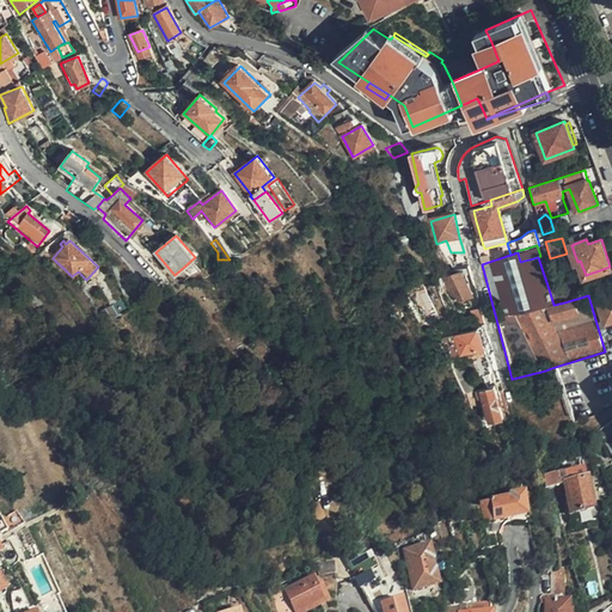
[(472,295),(461,274),(445,279),(456,301),(472,295)]
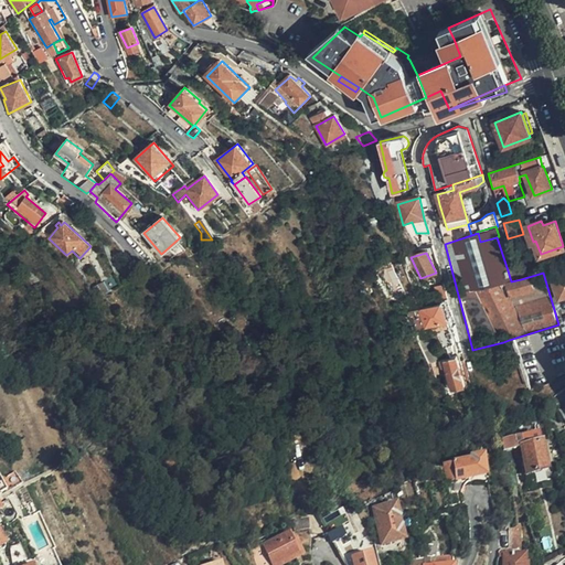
[(140,270),(130,260),(116,266),(121,279),(140,270)]
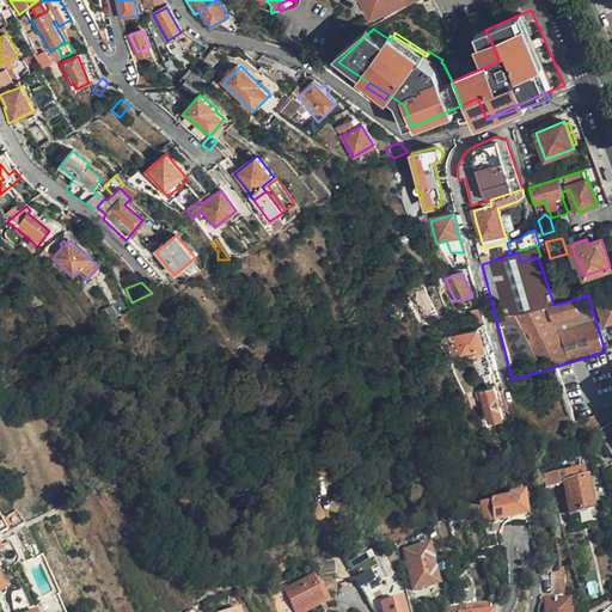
[(426,289),(416,293),(424,312),(434,307),(426,289)]
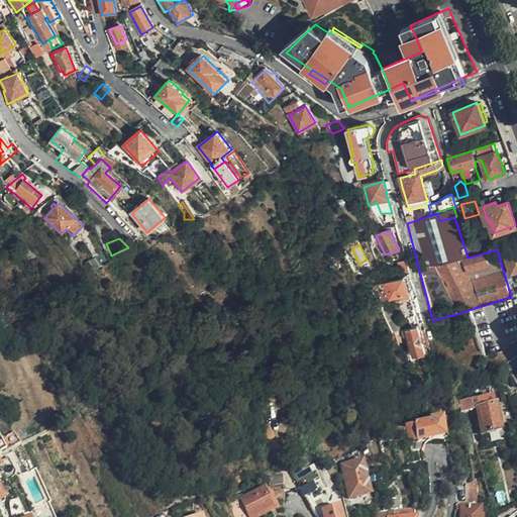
[(477,255),(473,244),(464,247),(468,257),(477,255)]
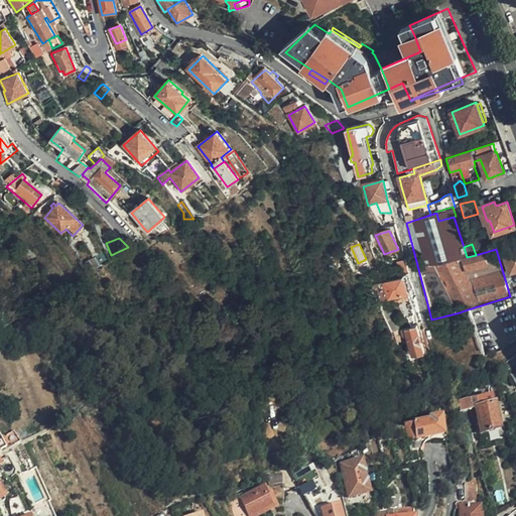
[(515,270),(515,245),(503,250),(511,273),(515,270)]
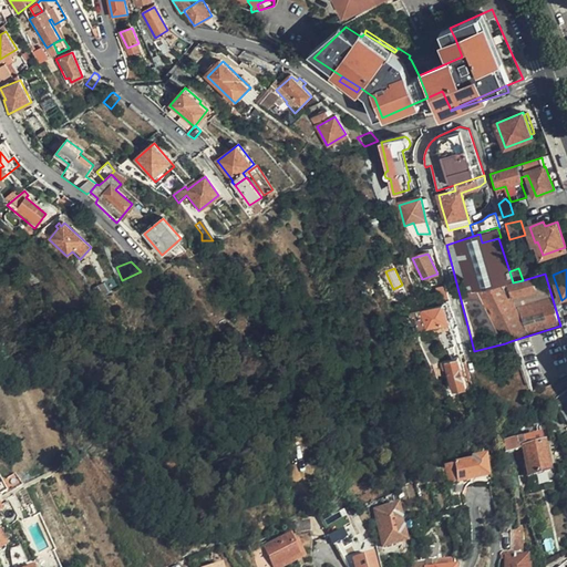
[(436,306),(449,302),(445,294),(433,297),(436,306)]
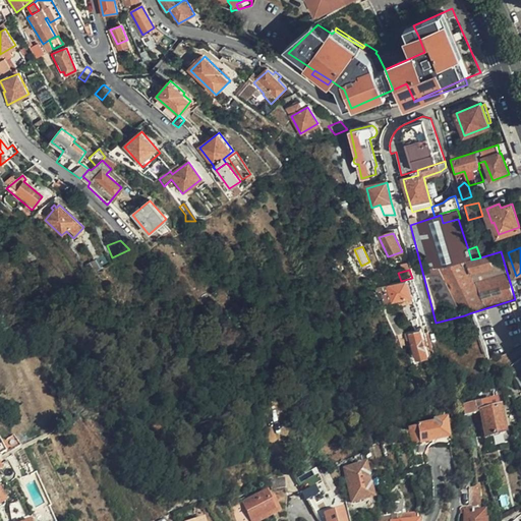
[(410,290),(415,288),(412,278),(401,281),(374,289),(378,295),(381,293),(384,304),(403,298),(406,306),(403,307),(409,322),(418,317),(410,290)]
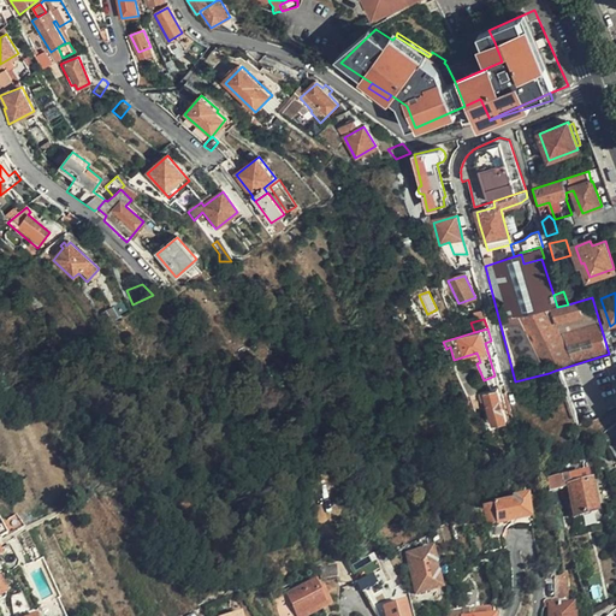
[(507,421),(497,389),(480,394),(483,402),(486,401),(493,424),(507,421)]
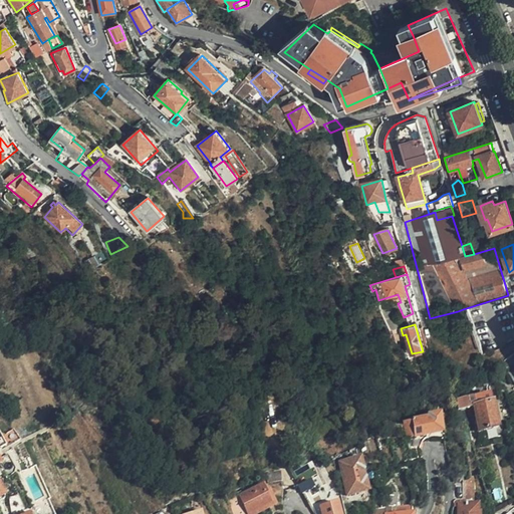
[(401,328),(391,331),(393,337),(403,335),(401,328)]
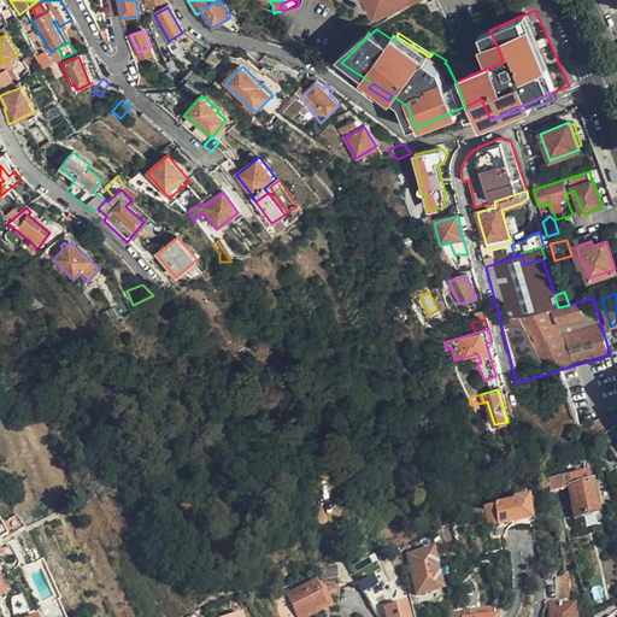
[(599,512),(592,483),(585,486),(585,477),(570,481),(569,476),(546,482),(547,493),(571,488),(577,517),(599,512)]
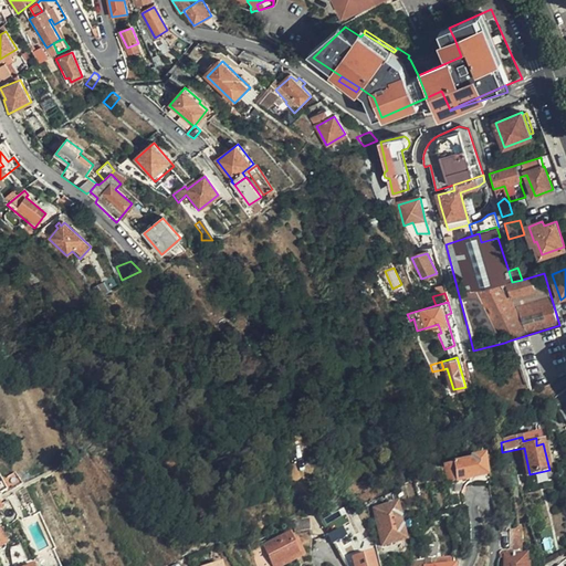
[(486,477),(483,457),(446,462),(449,482),(486,477)]
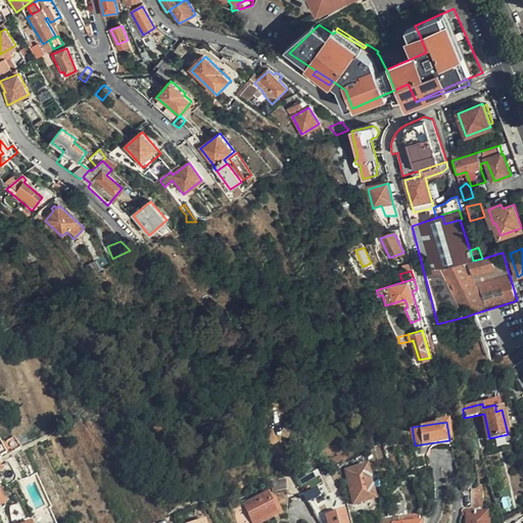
[(0,435),(0,449),(2,454),(8,450),(1,435),(0,435)]
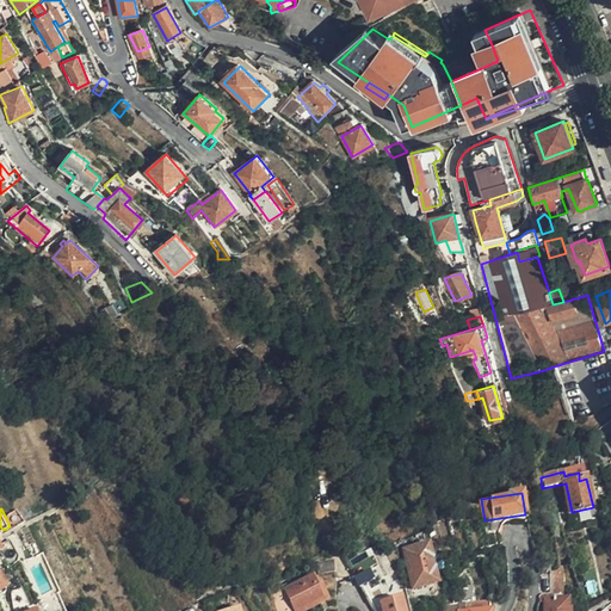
[(499,535),(503,526),(485,522),(481,532),(499,537),(499,535)]
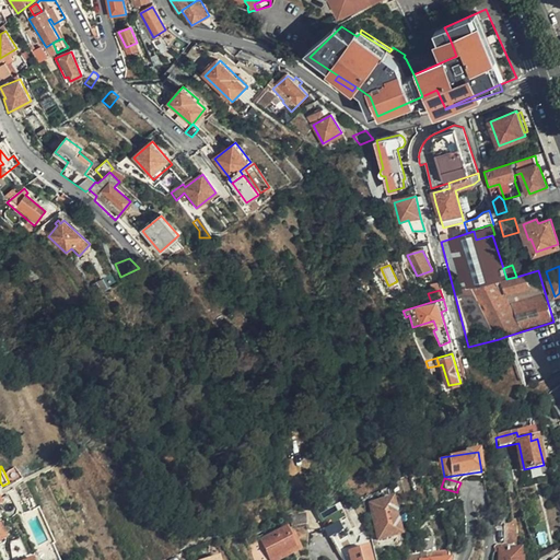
[(11,492),(3,497),(13,516),(18,514),(19,509),(11,492)]
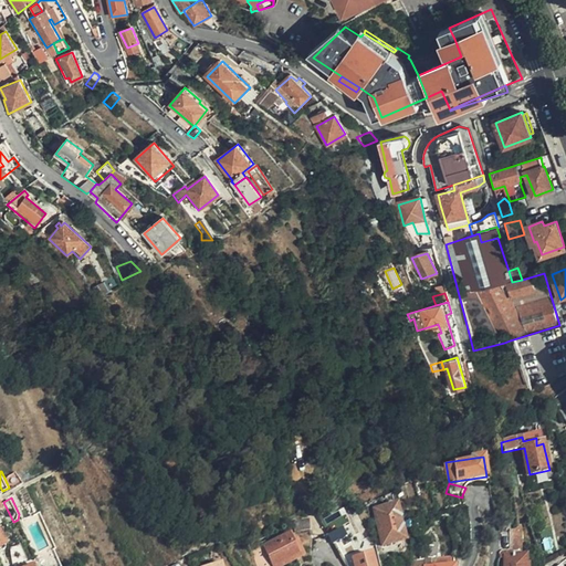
[(21,507),(24,519),(32,516),(29,504),(21,507)]
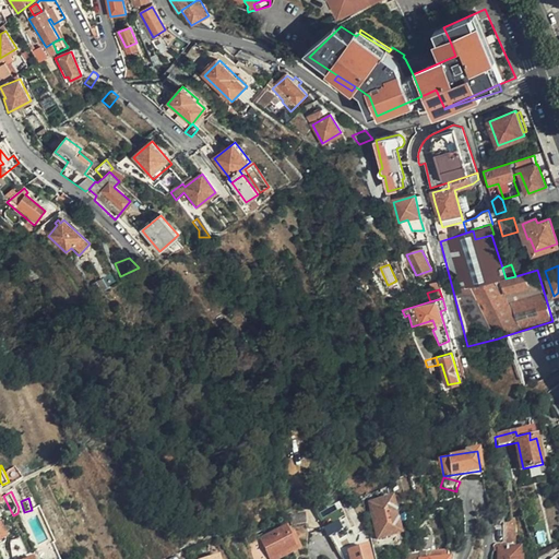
[(400,533),(393,499),(370,503),(377,537),(400,533)]
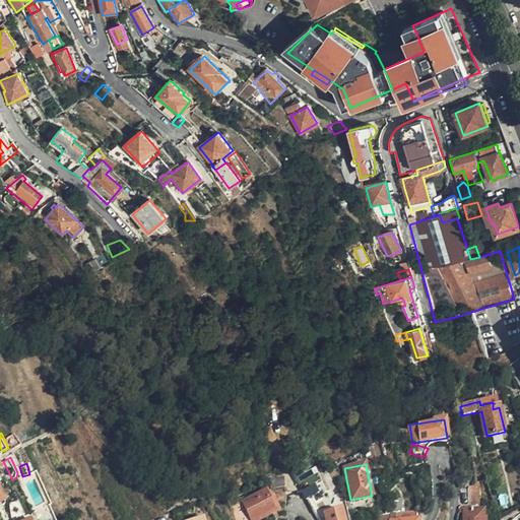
[(285,488),(283,477),(268,478),(270,488),(285,488)]
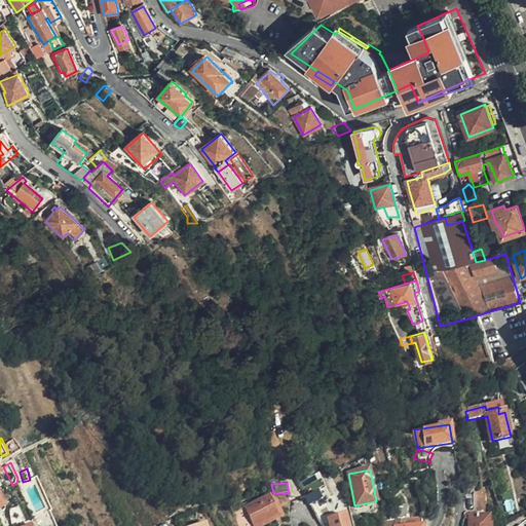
[(320,490),(304,498),(309,508),(325,499),(320,490)]
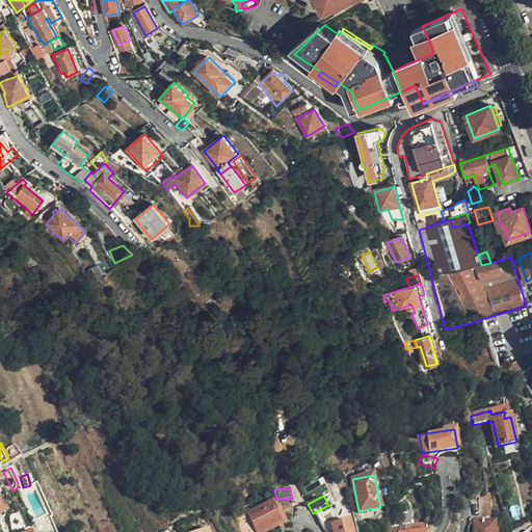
[(478,501),(469,502),(470,516),(468,523),(479,523),(478,501)]
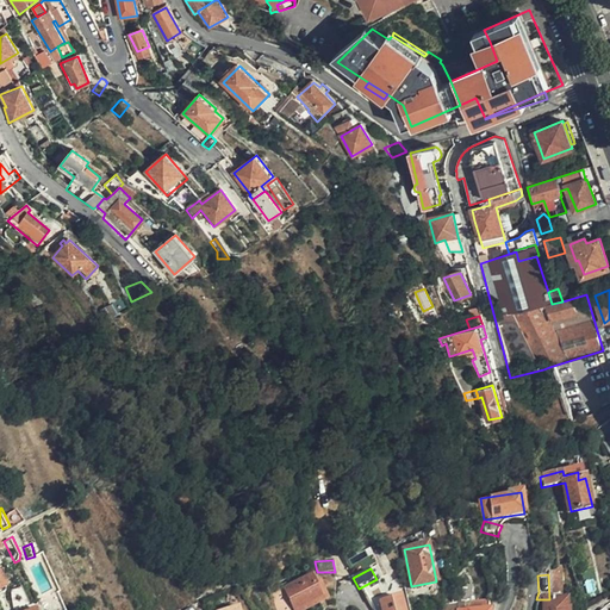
[(298,609),(323,598),(312,576),(285,589),(294,609),(298,609)]
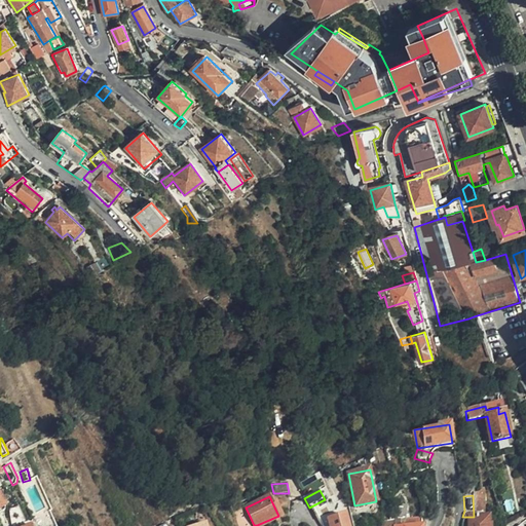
[(347,525),(345,515),(329,519),(330,525),(347,525)]
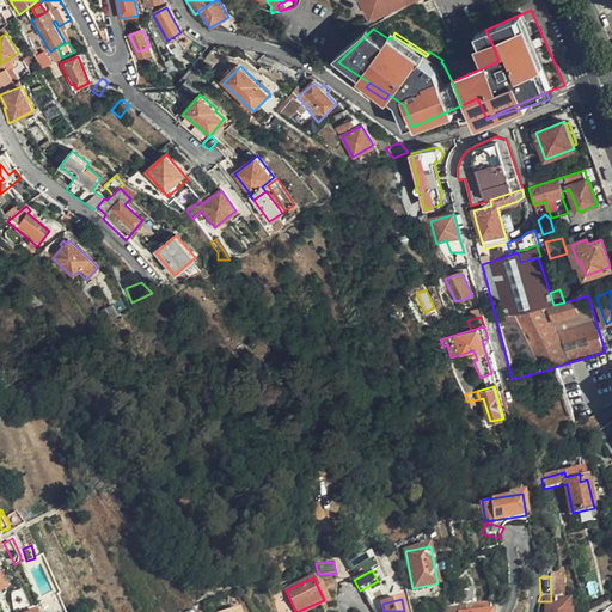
[(551,601),(538,601),(538,607),(546,606),(545,611),(570,611),(571,601),(551,601)]
